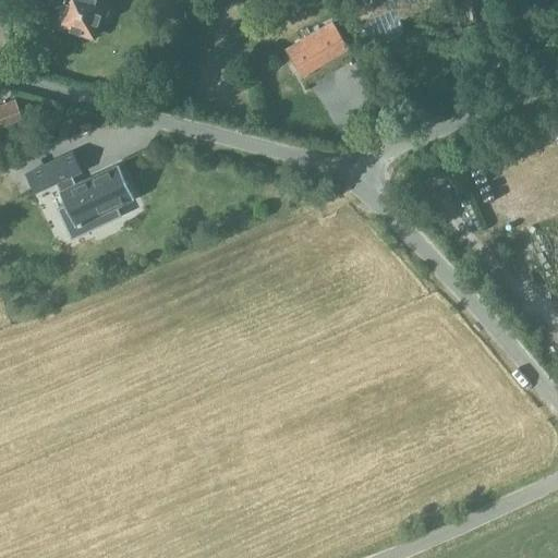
[(60,27),(94,38),(106,0),(58,0),(56,5),(65,9),(60,27)]
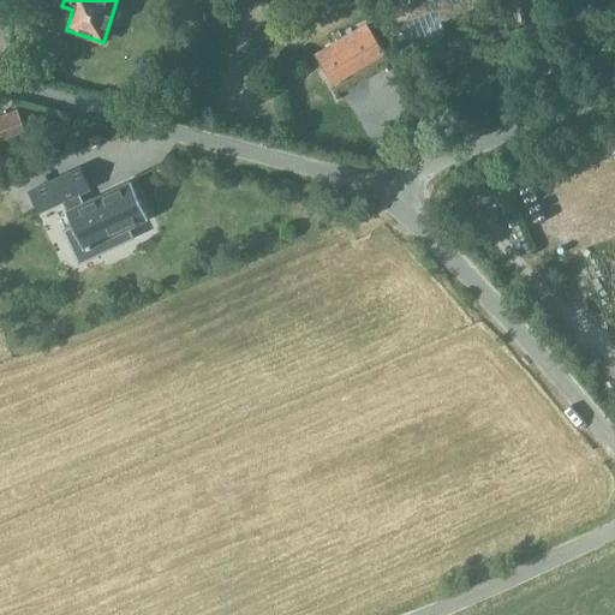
[(392,0),(404,29),(412,52),(447,39),(440,19),(482,3),(479,0),(392,0)]
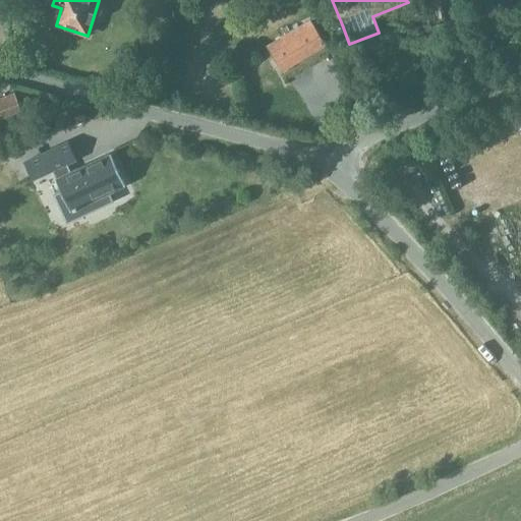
[(314,29),(271,55),(282,74),(326,48),(314,29)]
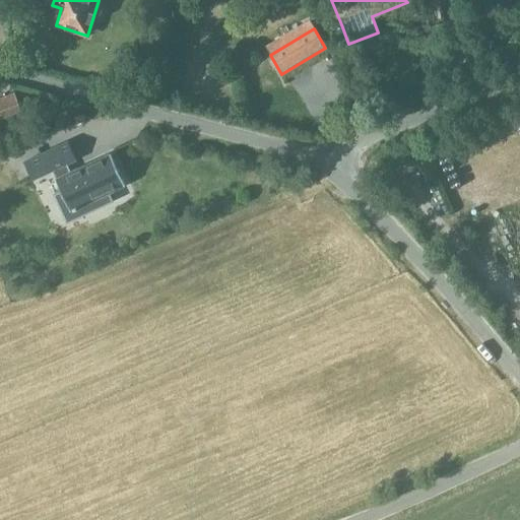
[(0,147),(9,144),(0,122),(0,121),(22,112),(15,94),(0,100),(0,147)]
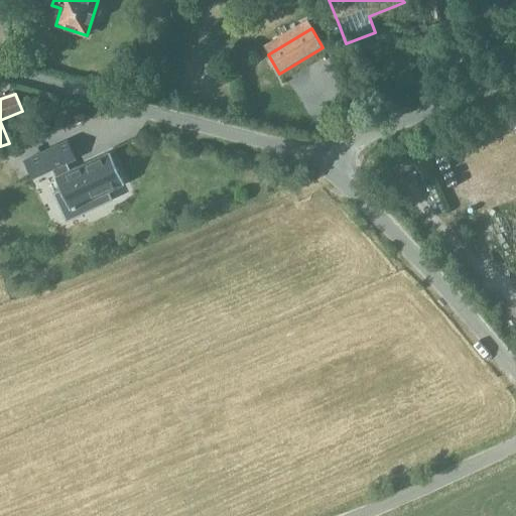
[(77,160),(68,142),(24,162),(33,180),(53,171),(57,179),(55,179),(61,191),(53,195),(57,202),(62,214),(73,209),(74,212),(78,210),(76,207),(82,205),(86,213),(111,201),(109,195),(110,195),(108,191),(122,184),(123,183),(124,183),(111,155),(103,159),(72,173),(68,164),(77,160)]
